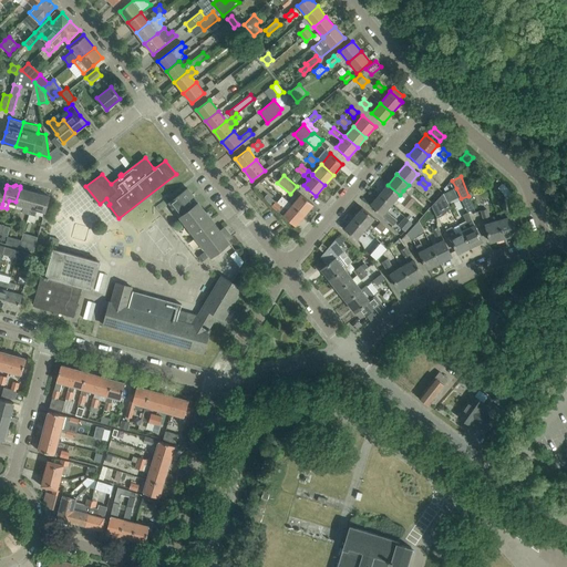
[(391,205),(400,195),(388,185),(379,195),(391,205)]
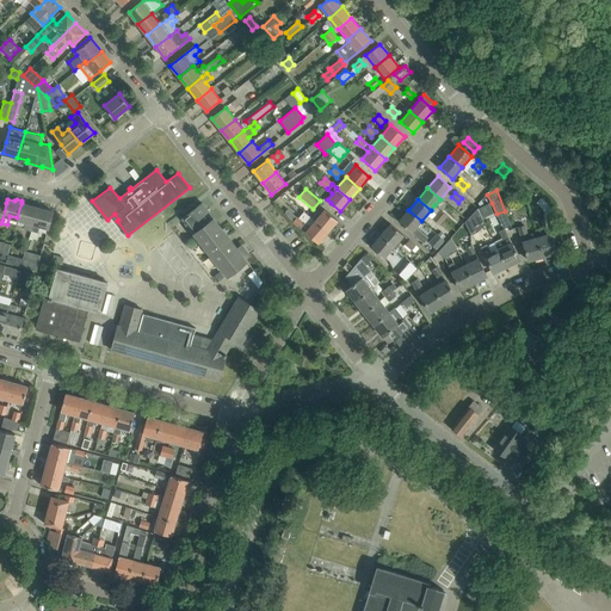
[(30,230),(36,207),(22,203),(17,217),(26,221),(24,229),(30,230)]
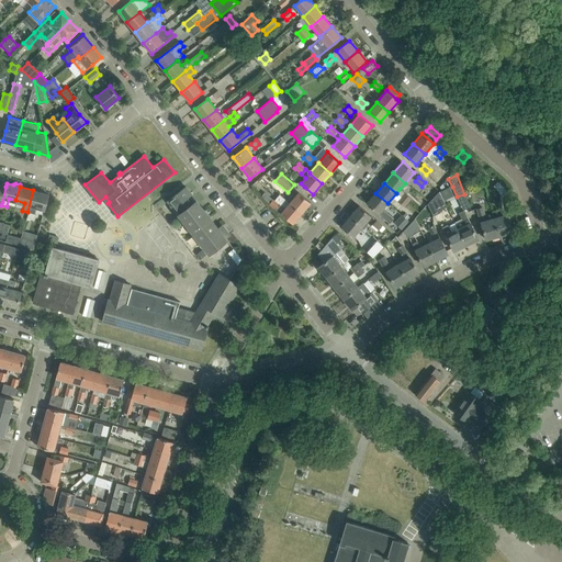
[(218,229),(186,187),(168,201),(209,254),(213,251),(224,243),(227,239),(225,237),(228,234),(223,226),(218,229)]
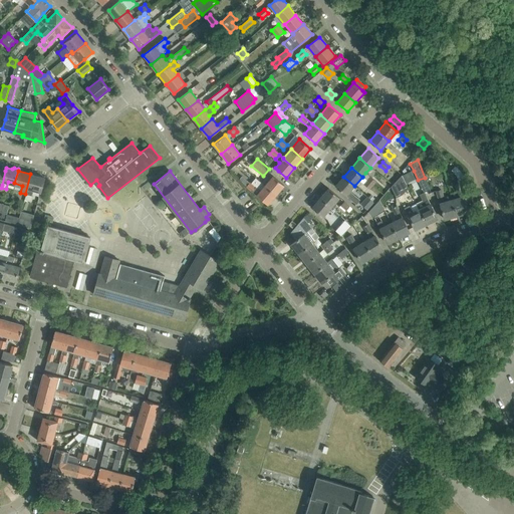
[(404,175),(402,176),(405,181),(414,176),(411,171),(407,173),(404,175)]
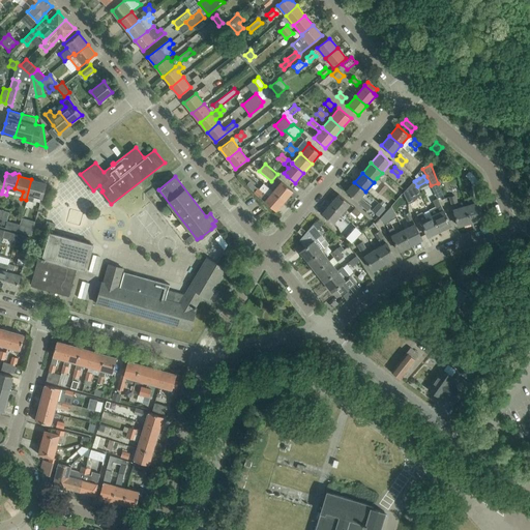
[(42,197),(46,183),(31,179),(26,200),(33,202),(35,195),(42,197)]
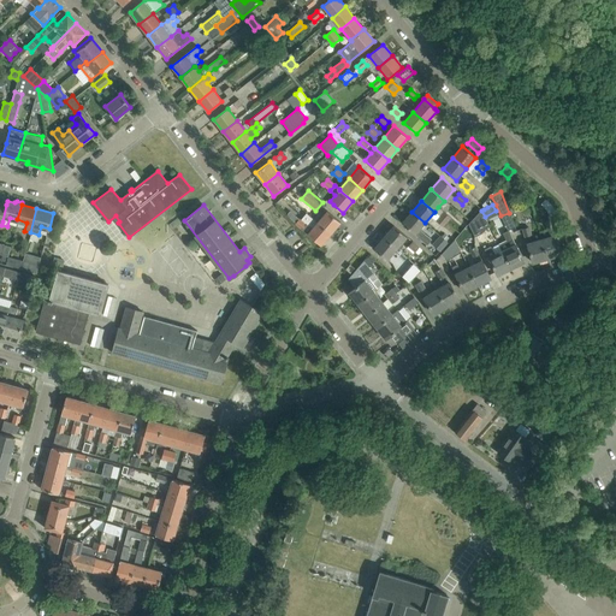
[(331,234),(341,223),(327,211),(318,223),(331,234)]
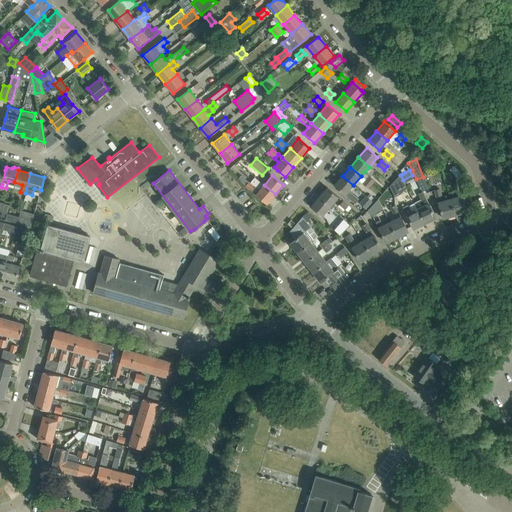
[(368,175),(365,179),(371,185),(375,181),(368,175)]
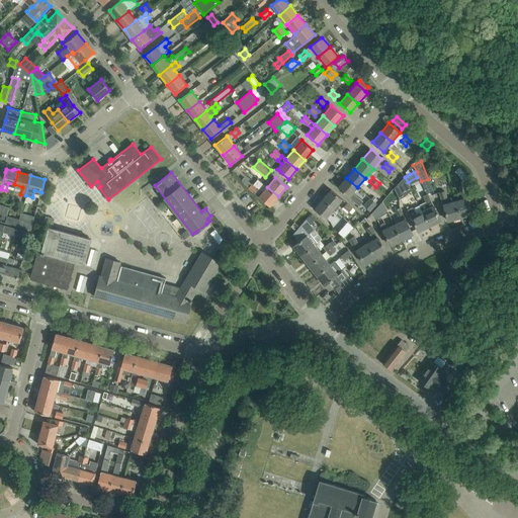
[(394,188),(399,199),(406,196),(411,189),(408,182),(405,177),(394,188)]
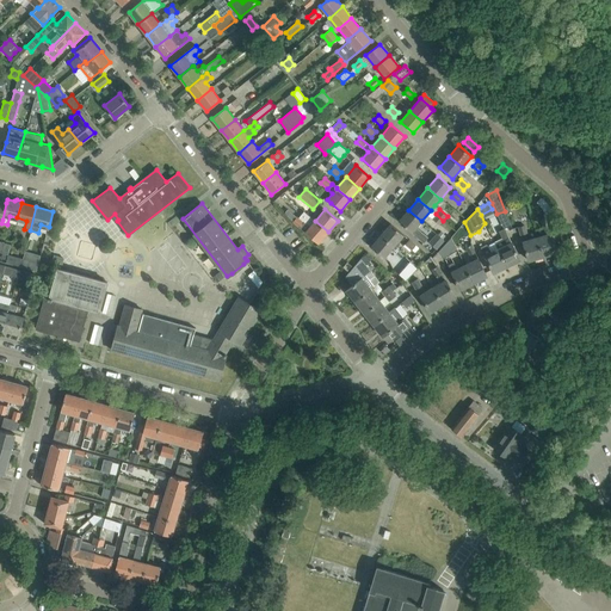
[(415,228),(421,221),(408,210),(399,221),(424,242),(427,239),(415,228)]
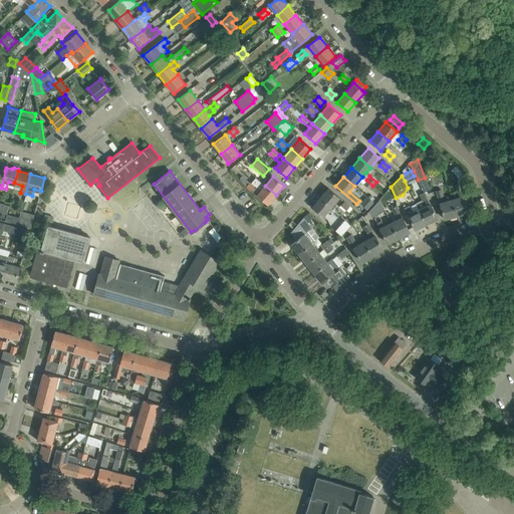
[(372,186),(366,180),(363,184),(369,189),(372,186)]
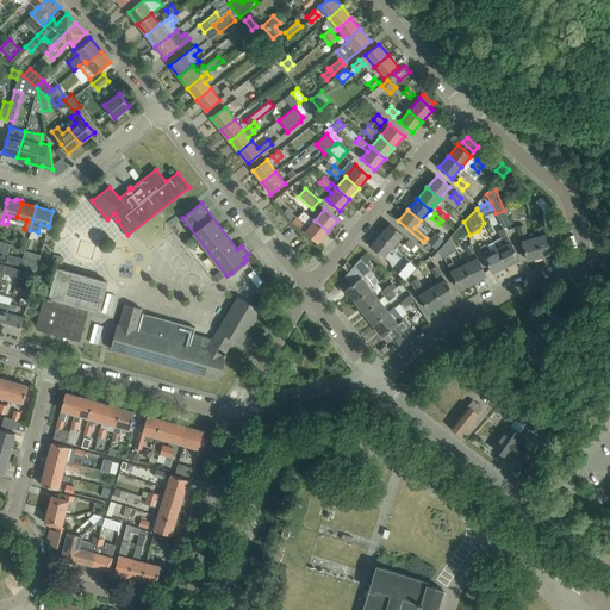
[(498,229),(508,225),(503,215),(495,217),(498,229)]
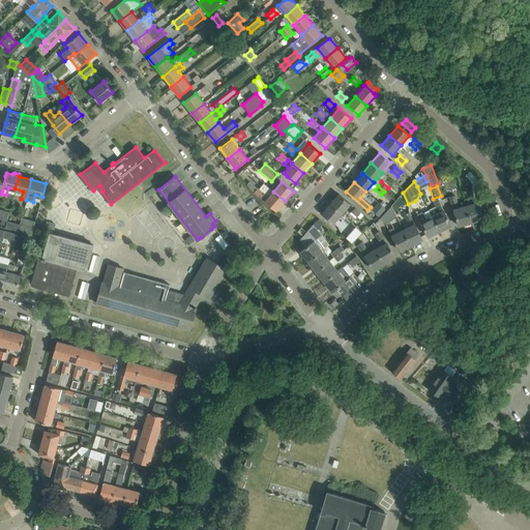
[(263,194),(257,188),(254,193),(260,198),(263,194)]
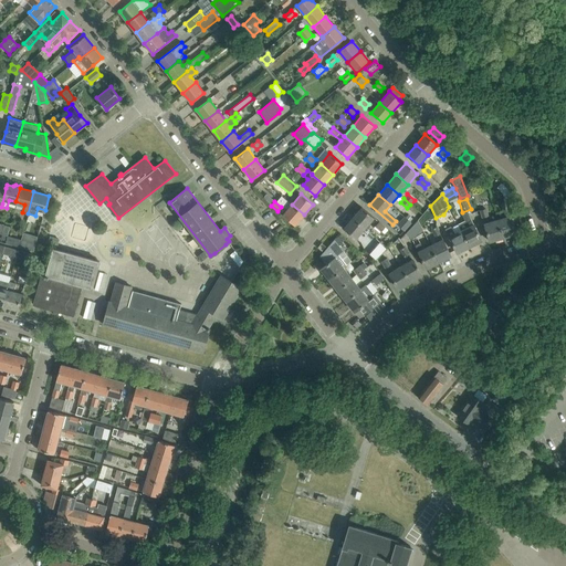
[(511,217),(509,210),(506,202),(501,205),(504,218),(511,217)]
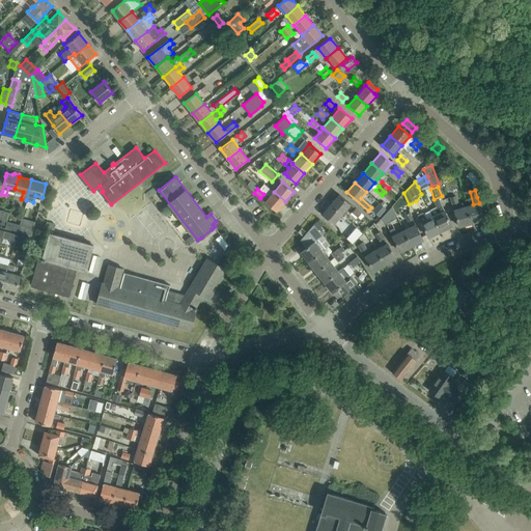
[(277,212),(285,201),(274,192),(266,201),(277,212)]
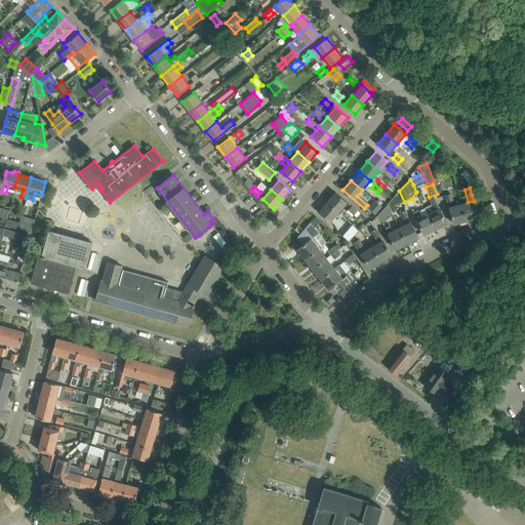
[(338,211),(347,201),(335,192),(327,202),(338,211)]
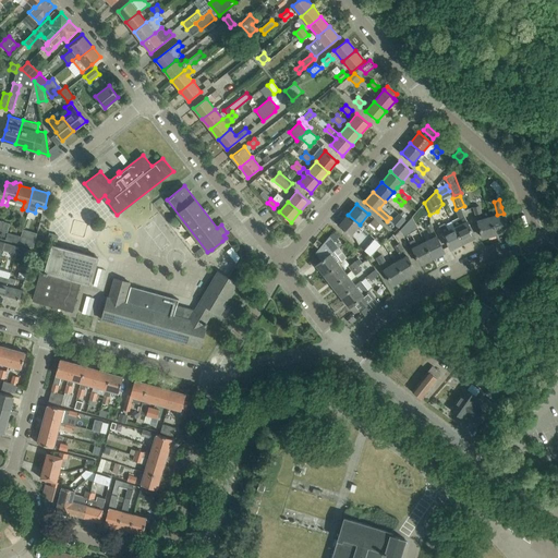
[(470,228),(460,208),(455,211),(458,216),(451,219),(455,227),(462,243),(475,238),(470,228)]
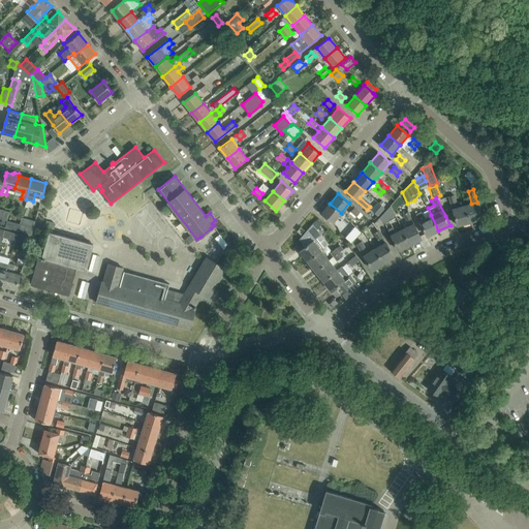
[(377,203),(371,210),(378,216),(384,209),(383,207),(379,204),(377,203)]
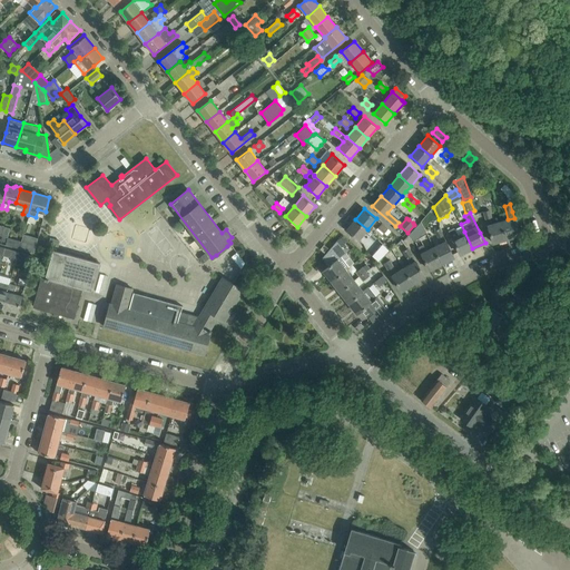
[(520,235),(514,218),(508,219),(501,222),(507,239),(520,235)]
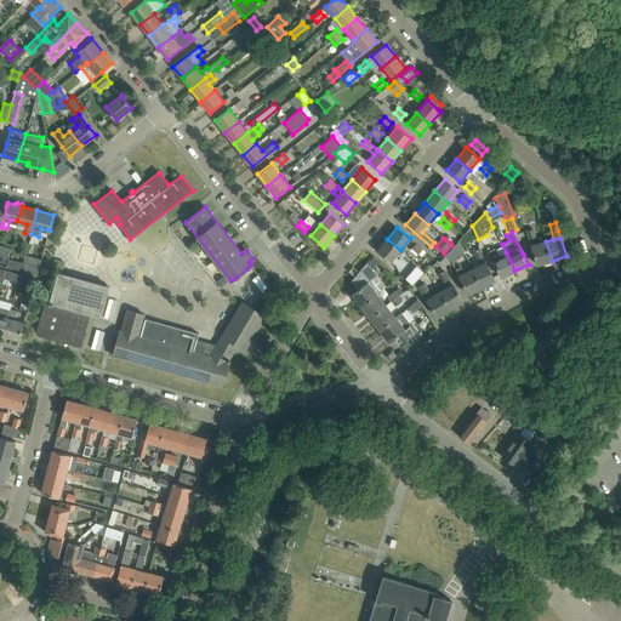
[(389,261),(400,250),(387,239),(377,251),(389,261)]
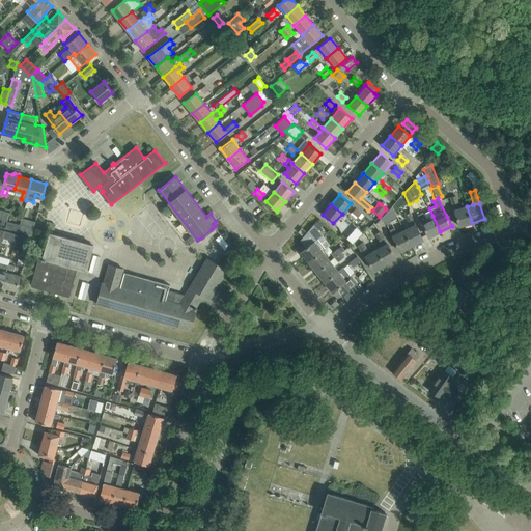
[(397,218),(392,206),(381,219),(386,224),(397,218)]
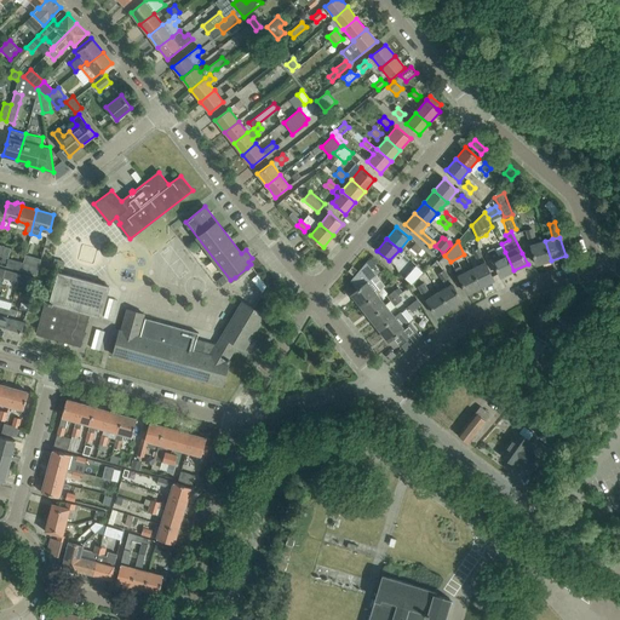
[(551,260),(545,241),(530,246),(537,264),(551,260)]
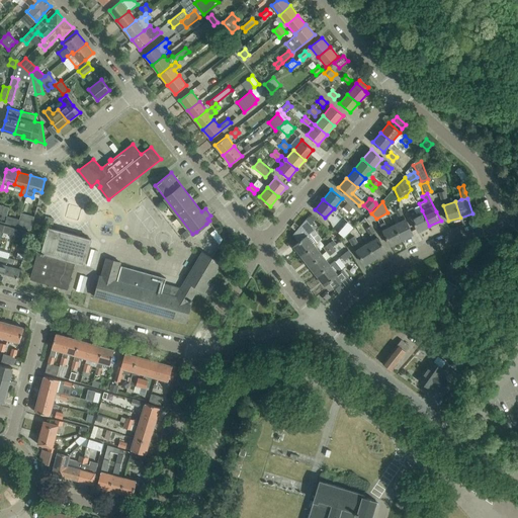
[(349,212),(352,207),(347,203),(343,207),(349,212)]
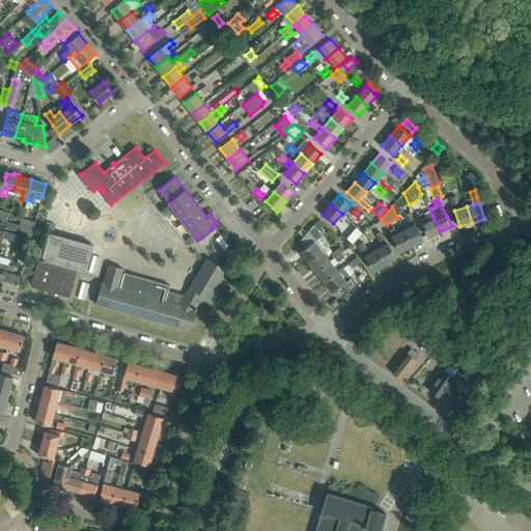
[(413,219),(410,213),(404,215),(408,222),(413,219)]
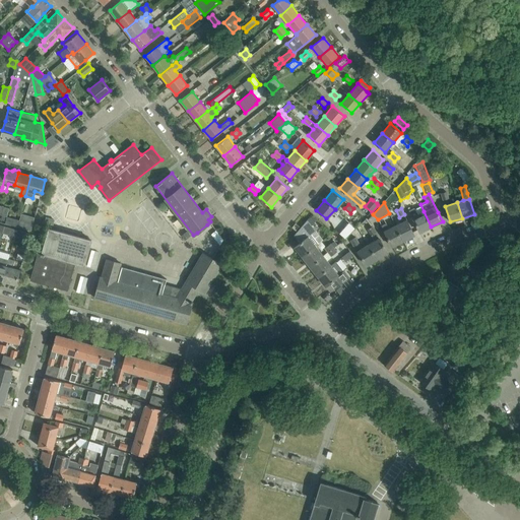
[(431,226),(424,211),(417,215),(414,209),(409,212),(415,223),(419,233),(431,226)]
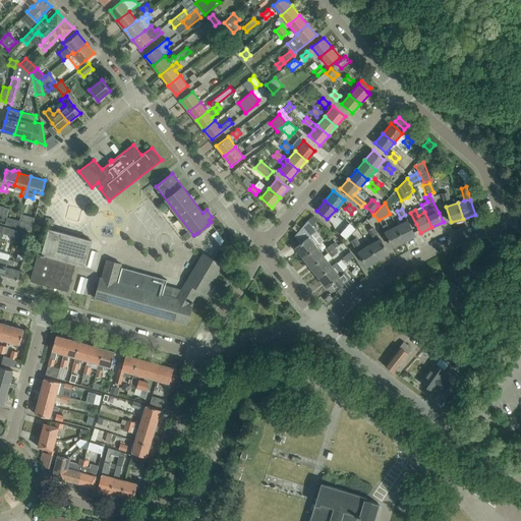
[(313,216),(308,220),(311,225),(319,220),(313,216)]
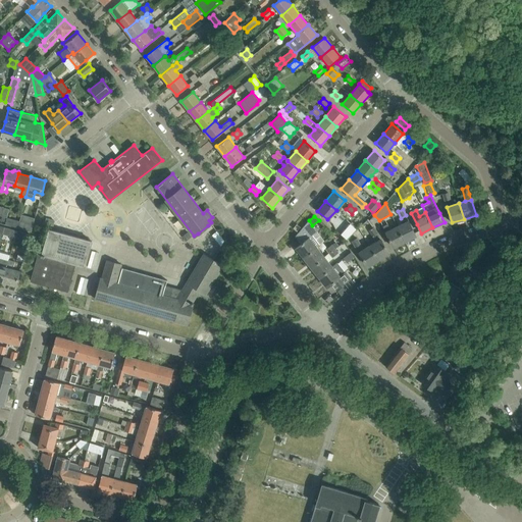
[(7,217),(5,224),(14,226),(15,220),(7,217)]
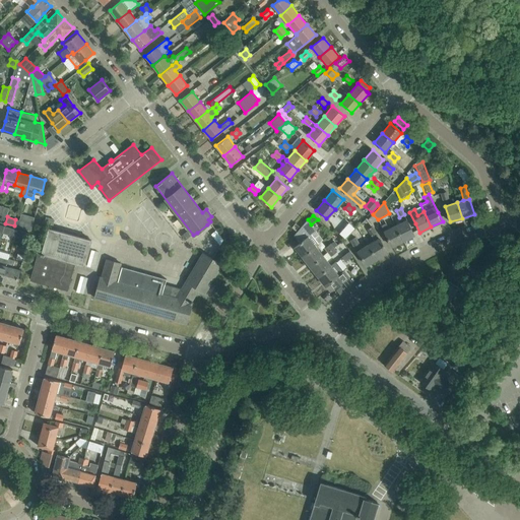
[(47,217),(45,225),(52,228),(54,220),(47,217)]
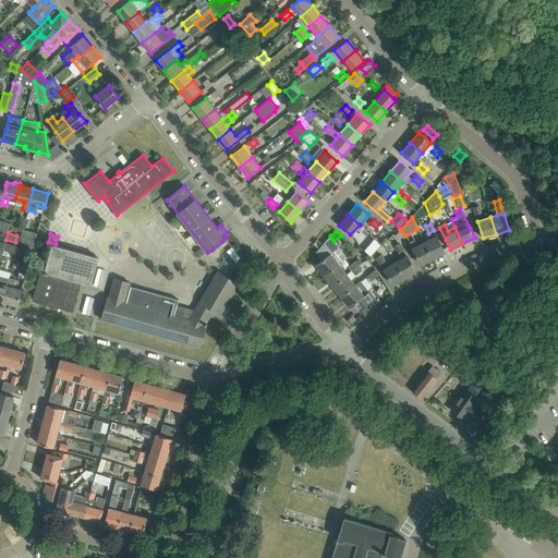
[(322,261),(316,265),(325,275),(338,264),(339,265),(342,262),(334,252),(339,247),(334,241),(330,235),(315,253),(322,261)]
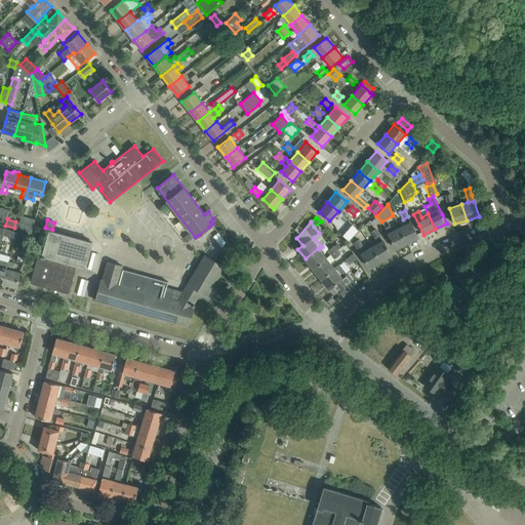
[(344,227),(338,221),(334,226),(340,231),(344,227)]
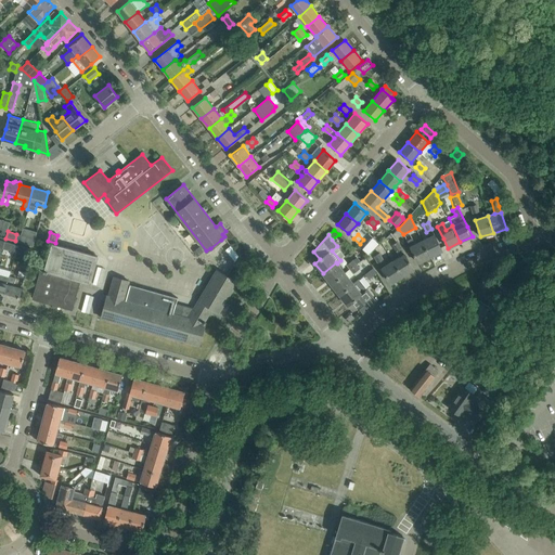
[(33,246),(35,239),(22,235),(20,243),(33,246)]
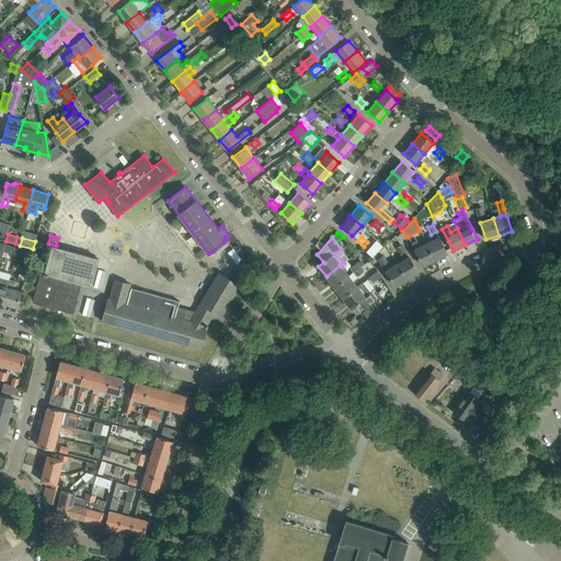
[(447,253),(442,243),(439,238),(426,243),(434,260),(447,253)]
